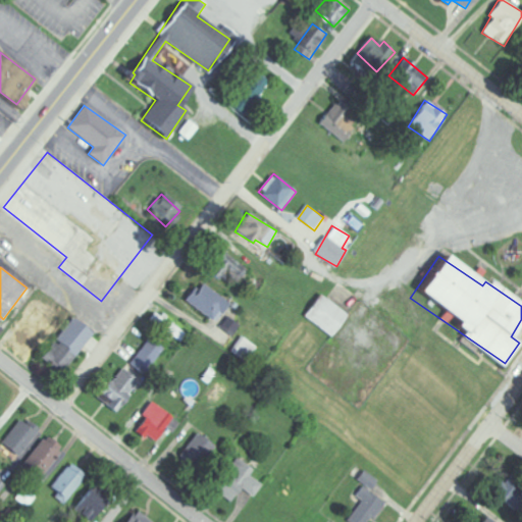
[(227,300),(196,283),(185,305),(215,321),(227,300)]
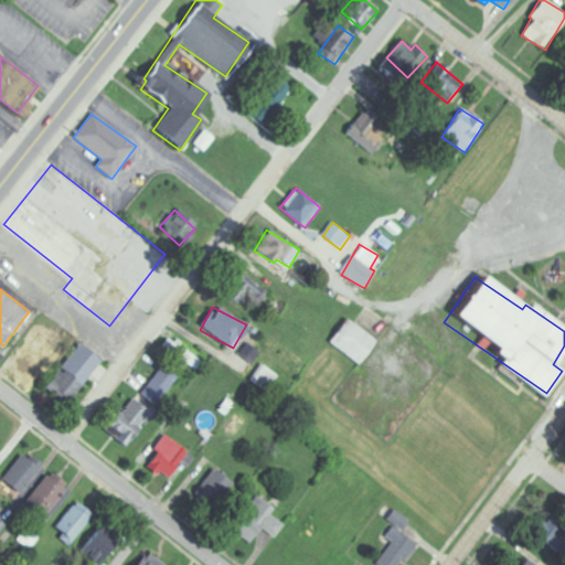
[(328,342),(358,365),(376,341),(347,318),(328,342)]
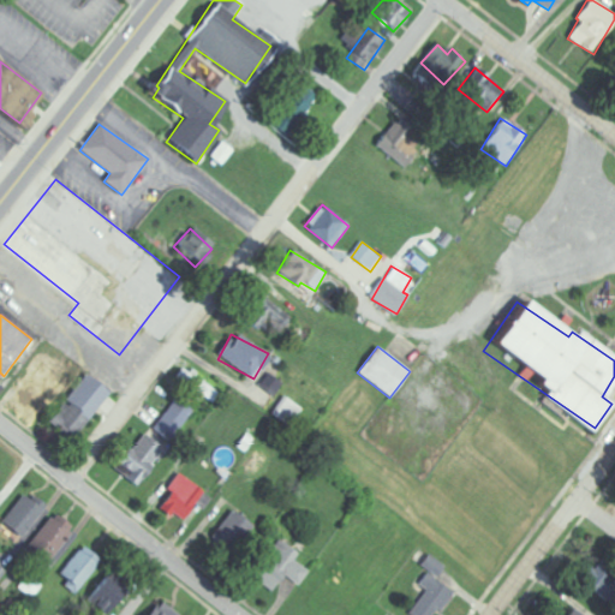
[(175,381),(215,400),(221,389),(181,369),(175,381)]
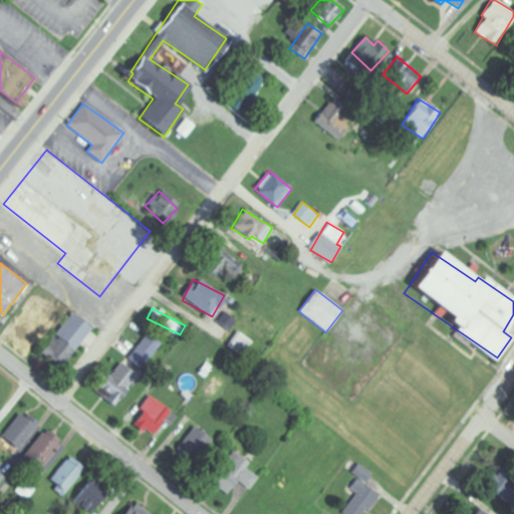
[(216,323),(228,331),(235,320),(223,311),(216,323)]
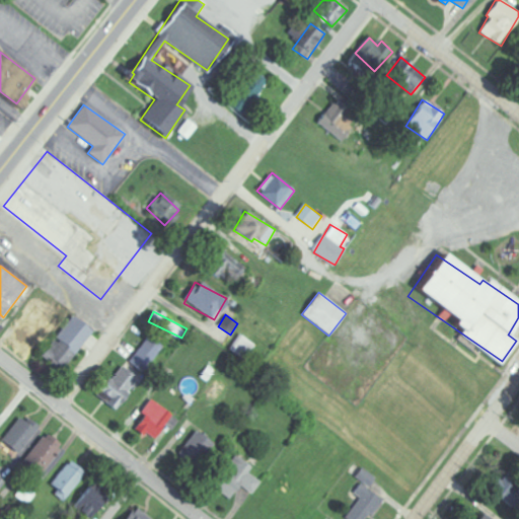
[(90,328),(67,316),(43,360),(66,373),(90,328)]
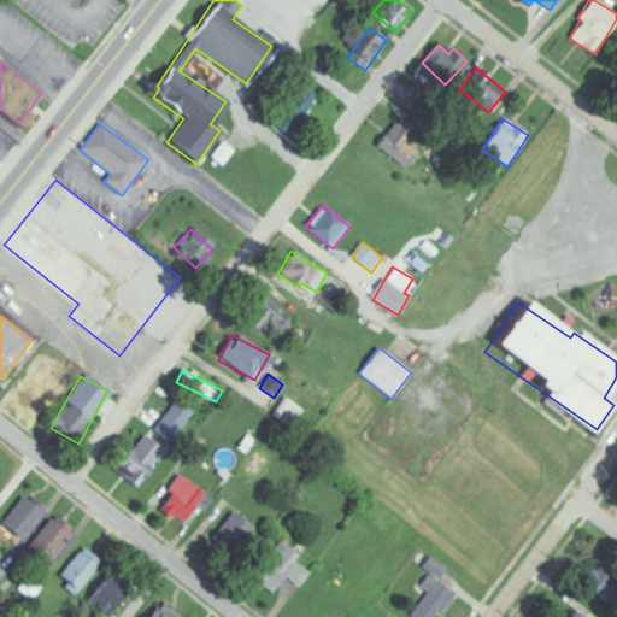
[(304,411),(283,398),(271,416),(292,429),(304,411)]
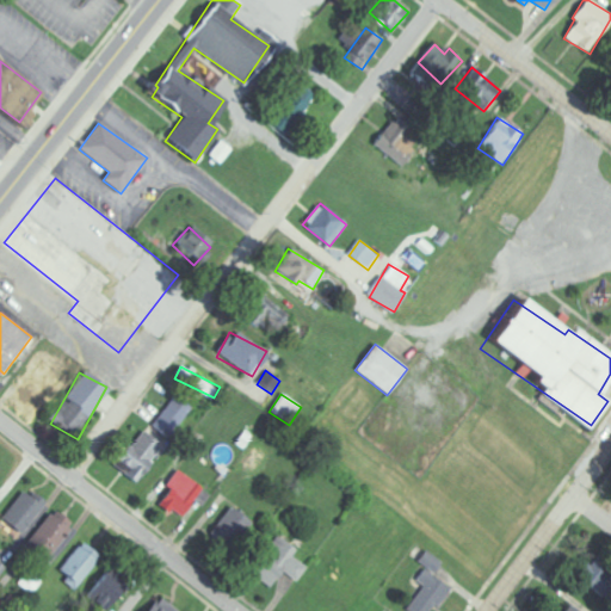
[(170,438),(192,408),(176,395),(153,426),(170,438)]
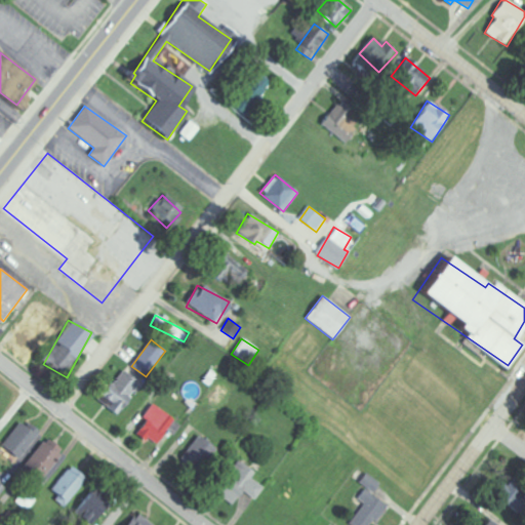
[(96,401),(115,415),(139,382),(120,369),(96,401)]
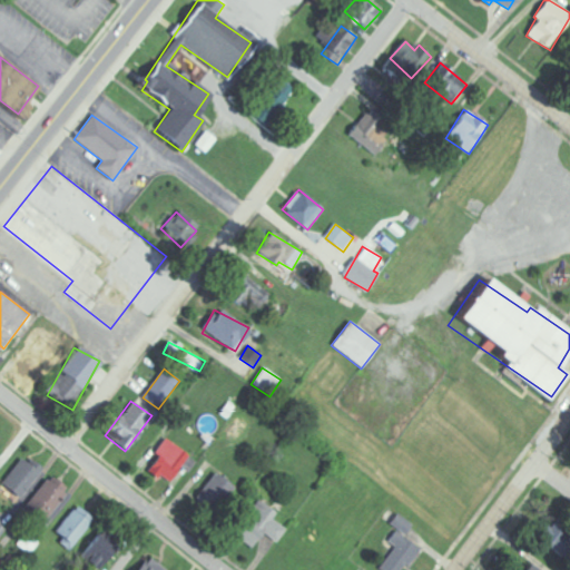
[(169,484),(188,454),(165,440),(147,471),(169,484)]
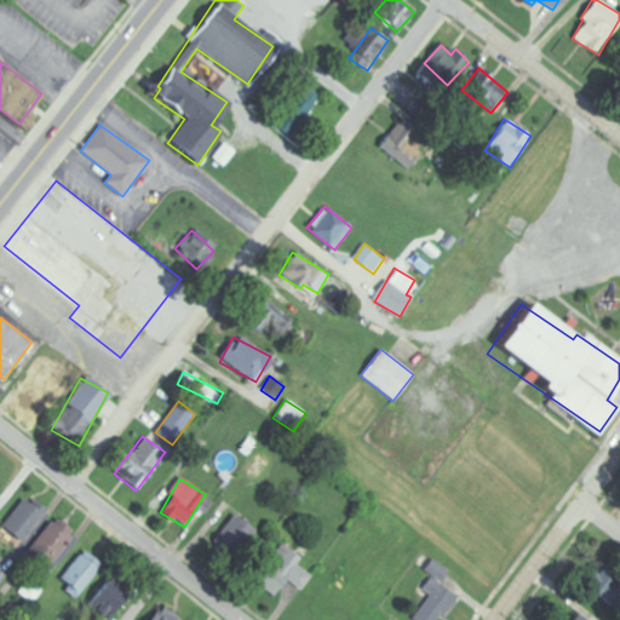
[(33,500),(29,505),(21,499),(0,528),(22,543),(46,510),(33,500)]
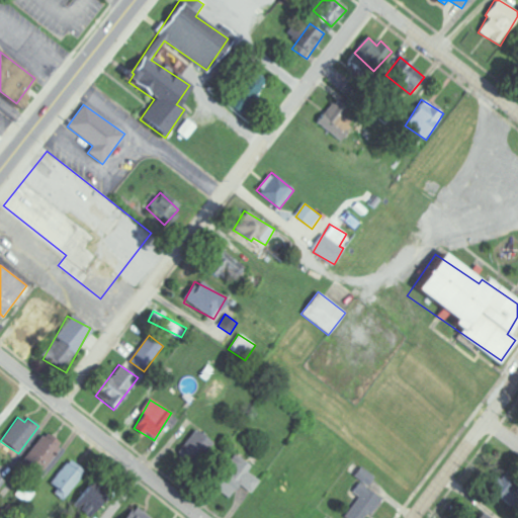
[(211,441),(191,430),(182,449),(202,459),(211,441)]
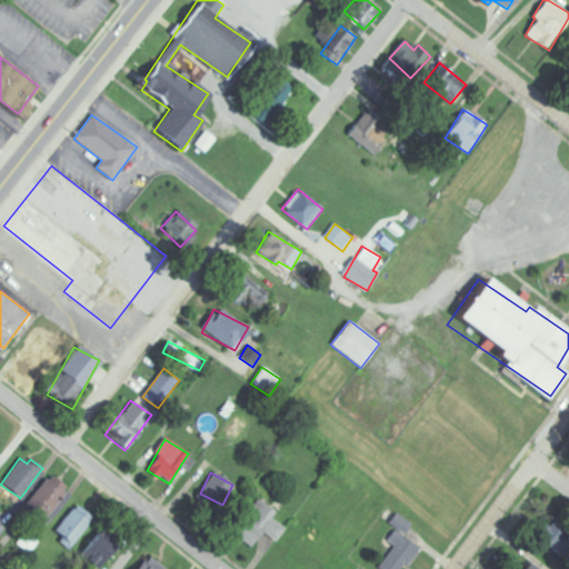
[(67,488),(48,475),(22,510),(41,523),(67,488)]
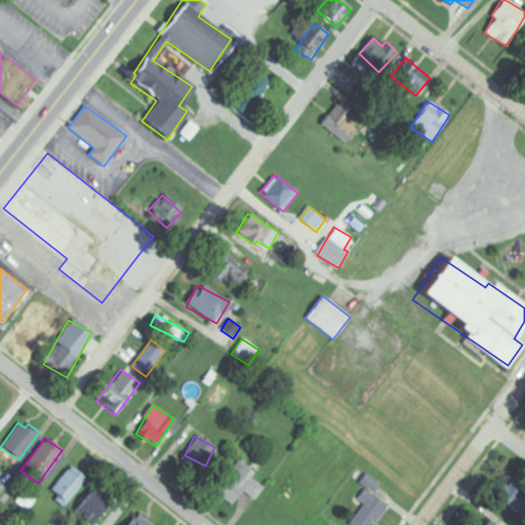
[(253,473),(237,460),(229,472),(226,470),(210,490),(230,505),(240,491),(252,500),(263,488),(249,479),(253,473)]
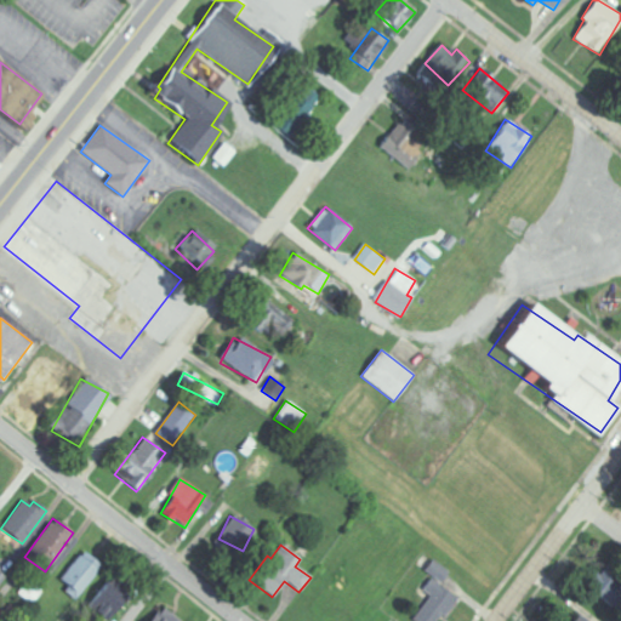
[(57,585),(77,599),(102,565),(81,551),(57,585)]
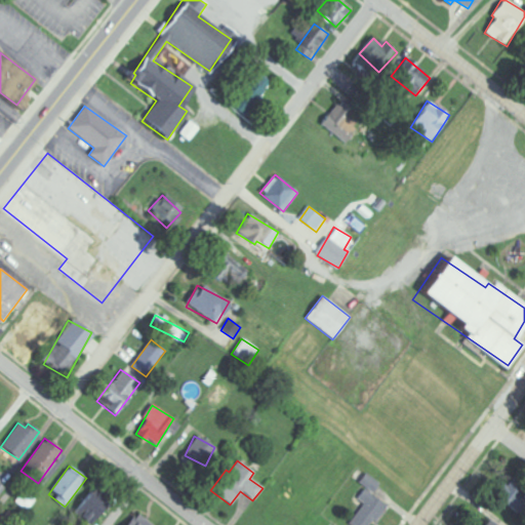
[(378,482),(363,475),(358,485),(373,493),(378,482)]
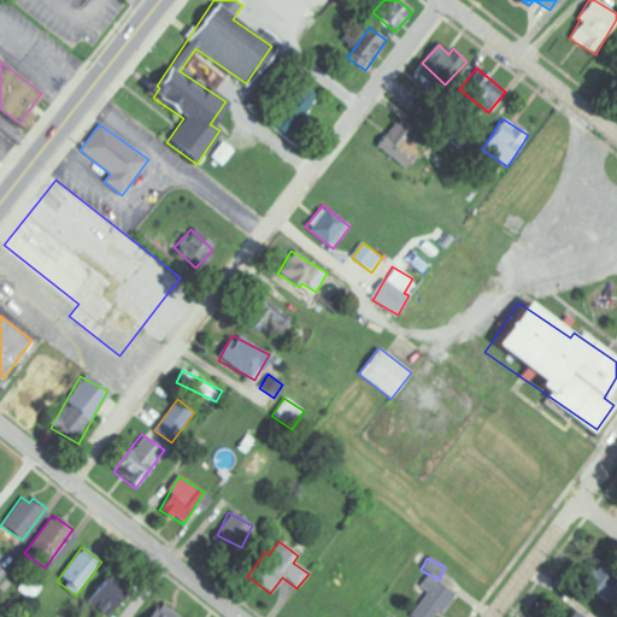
[(615,586),(593,566),(580,582),(601,600),(615,586)]
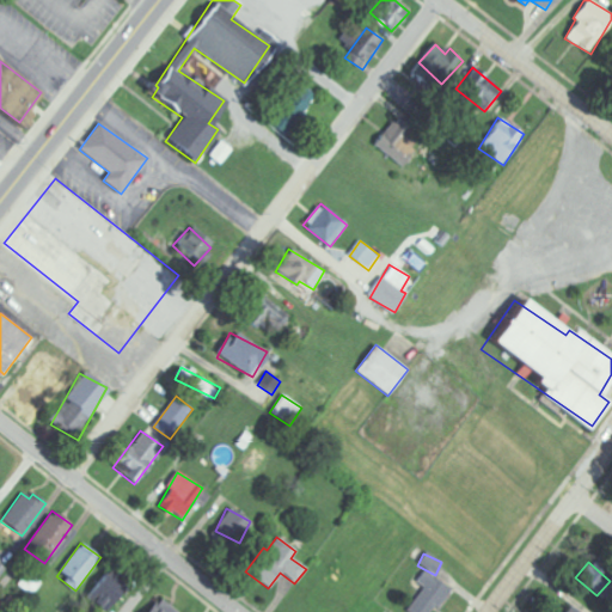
[(123,585),(105,570),(84,597),(101,611),(123,585)]
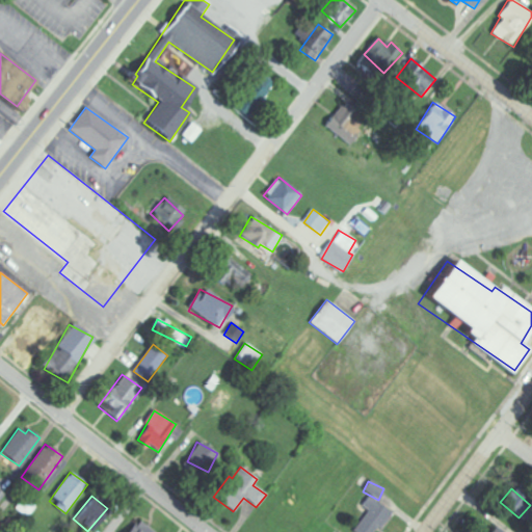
[(352,531),(353,531),(375,531),(390,512),(368,496),(361,505),(367,510),(352,531)]
